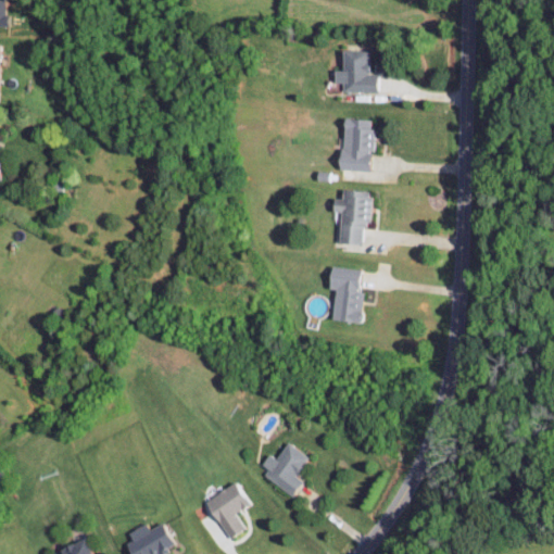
[(343,91),(379,92),(379,75),(368,74),(369,51),(344,50),(343,71),(336,70),(335,83),(344,83),(343,91)]
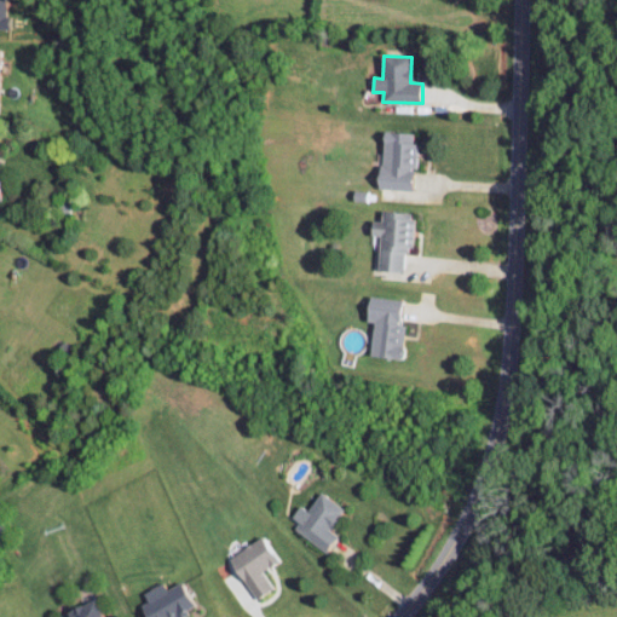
[(378,190),(413,192),(415,133),(380,132),(378,190)]
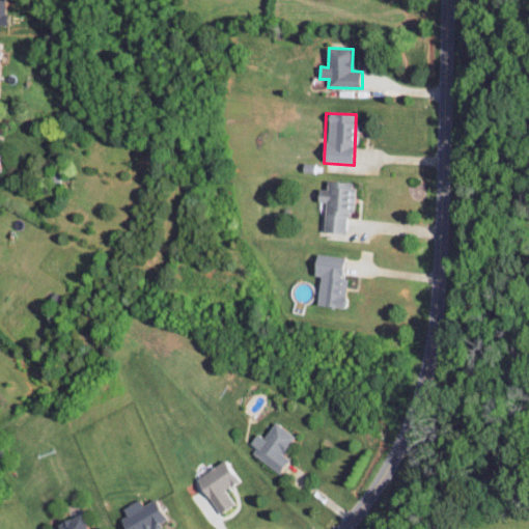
[(323,233),(350,234),(352,183),(326,182),(326,190),(317,190),(316,202),(324,203),(323,233)]
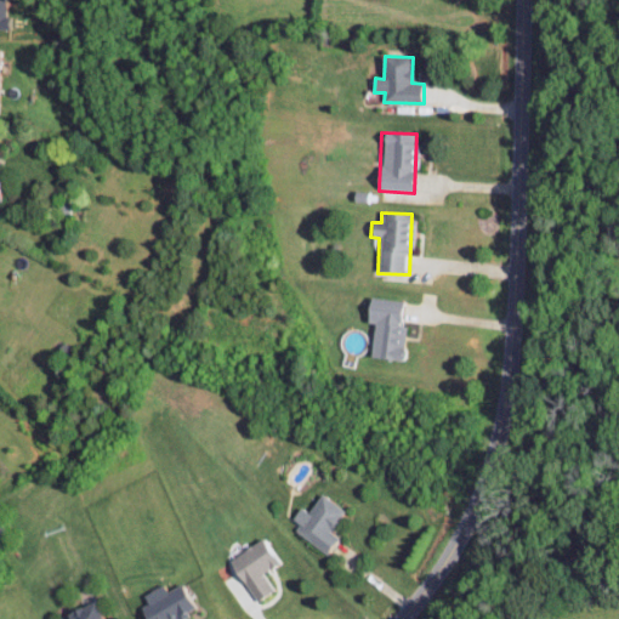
[(403,302),(369,297),(365,323),(375,324),(372,357),(402,362),(407,327),(399,327),(403,302)]
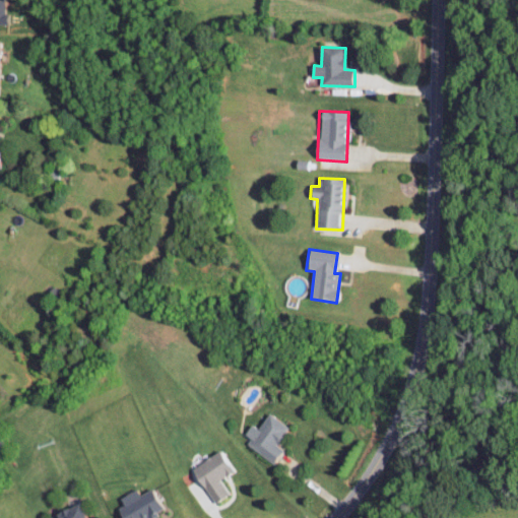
[(274,463),(283,451),(274,445),(287,429),(269,414),(258,430),(252,426),(242,438),(274,463)]
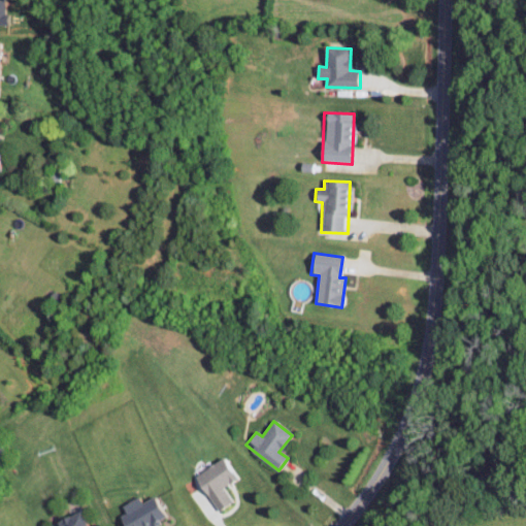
[(195,475),(215,513),(232,503),(223,487),(235,481),(224,459),(195,475)]
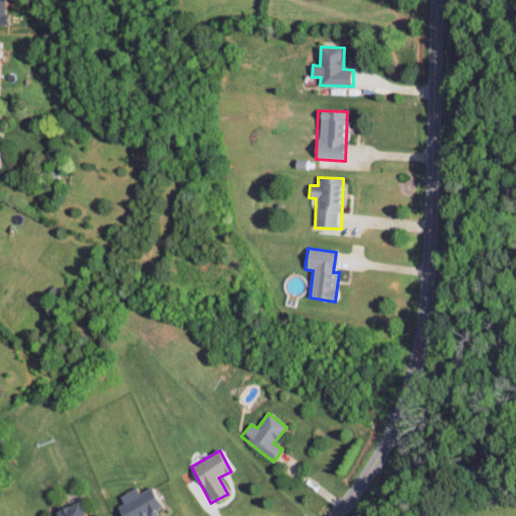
[(150,515),(163,510),(157,498),(154,499),(149,489),(138,494),(136,489),(119,497),(123,504),(117,507),(121,515),(150,515)]
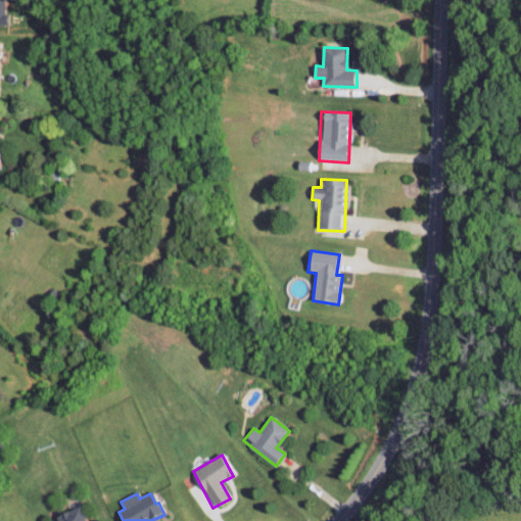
[(84,520),(76,507),(50,520),(84,520)]
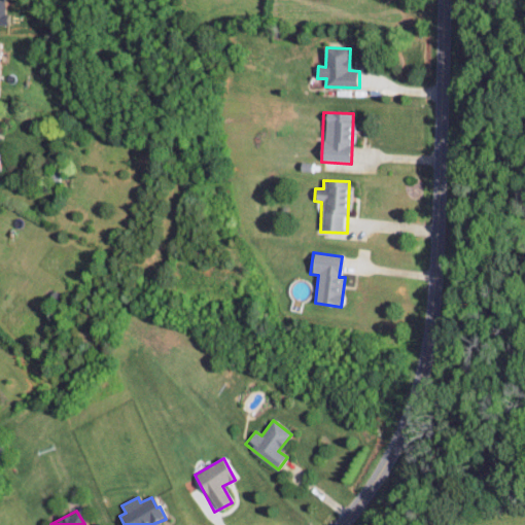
All buildings are outlined.
